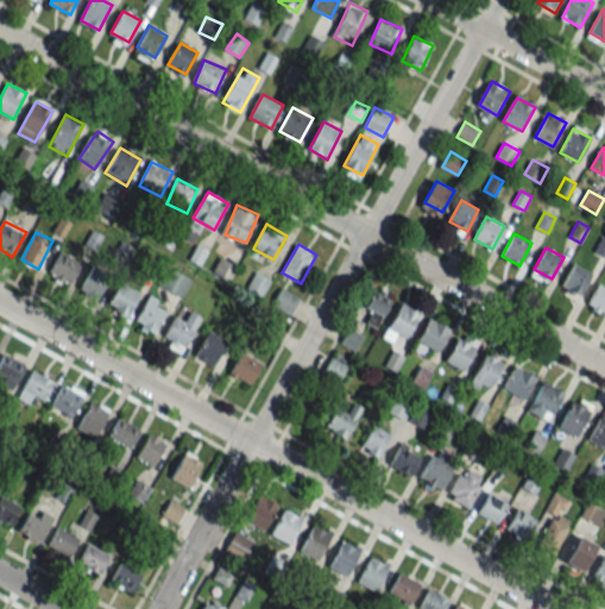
[(82,263),(62,252),(50,275),(70,286),(82,263)]
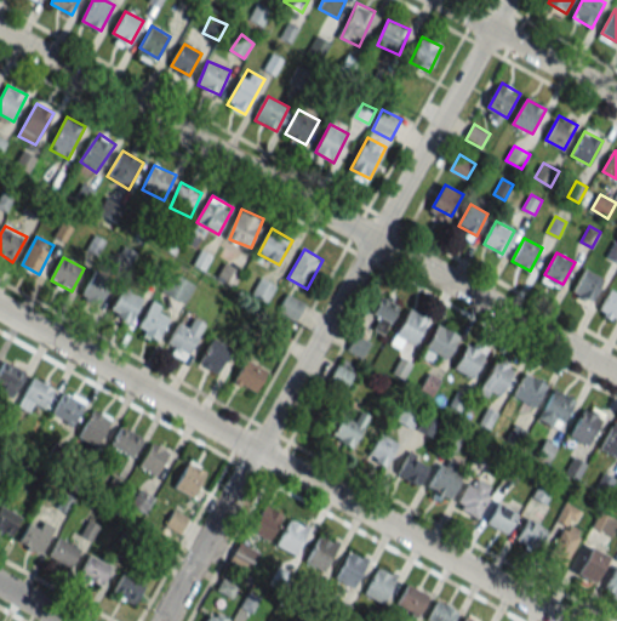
[(605,278),(593,301),(575,291),(587,268),(605,278)]
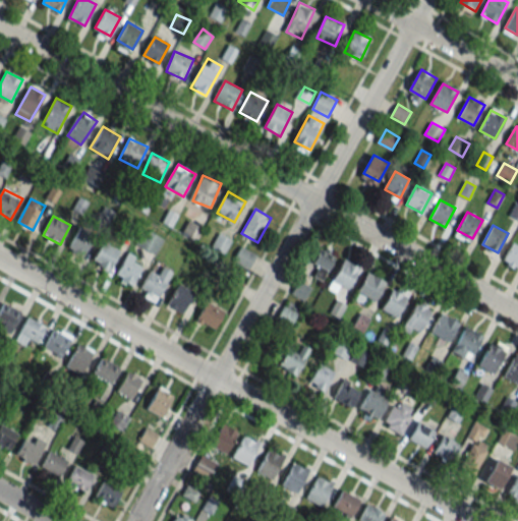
[(165,239),(146,228),(136,243),(156,255),(165,239)]
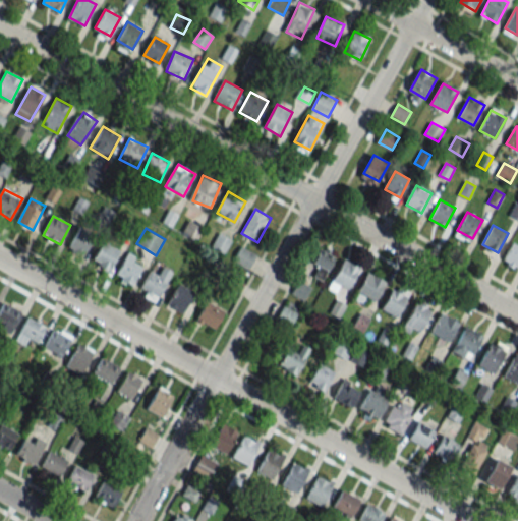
[(83,257),(94,241),(78,231),(68,247),(83,257)]
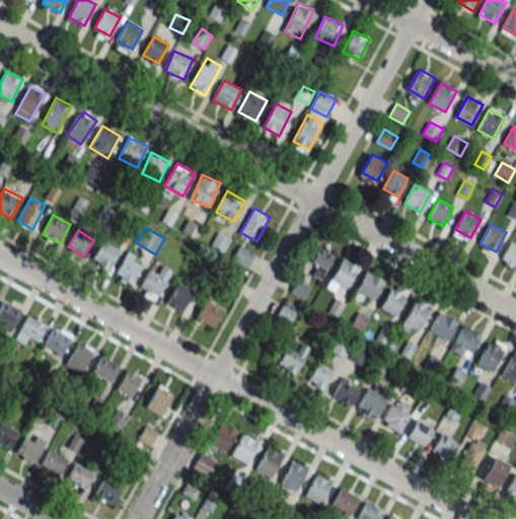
[(231,238),(219,233),(213,246),(225,251),(231,238)]
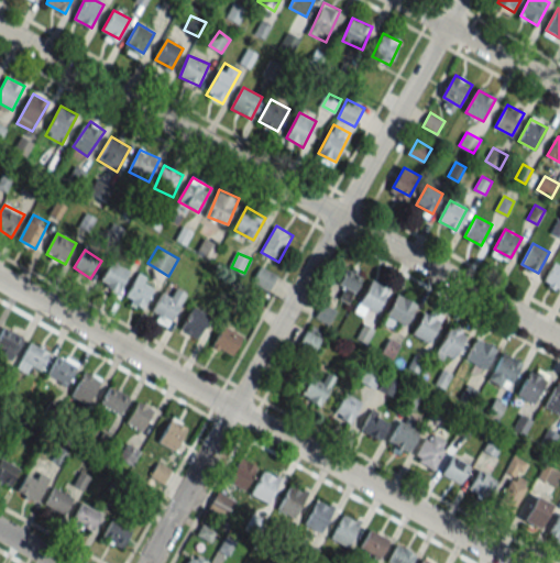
[(131,272),(113,261),(100,283),(118,294),(131,272)]
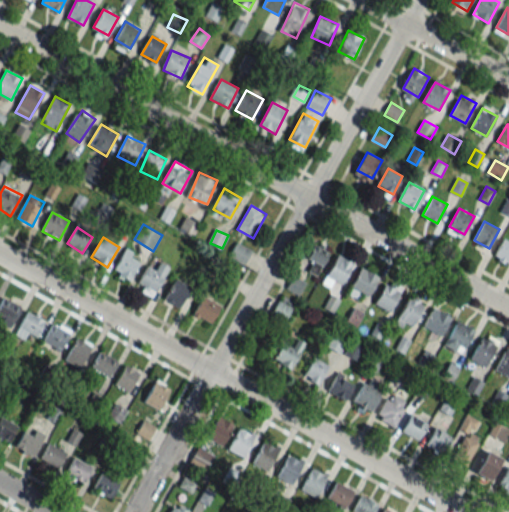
[(508,263),(495,256),(505,238),(508,240),(508,263)]
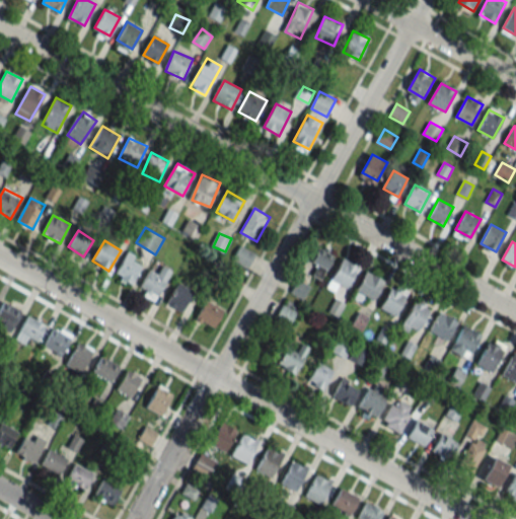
[(248,268),(256,252),(241,245),(234,261),(248,268)]
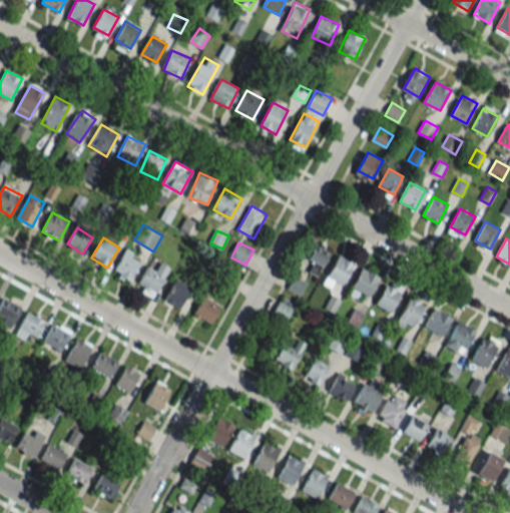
[(319,276),(332,251),(316,243),(308,260),(312,262),(308,270),(319,276)]
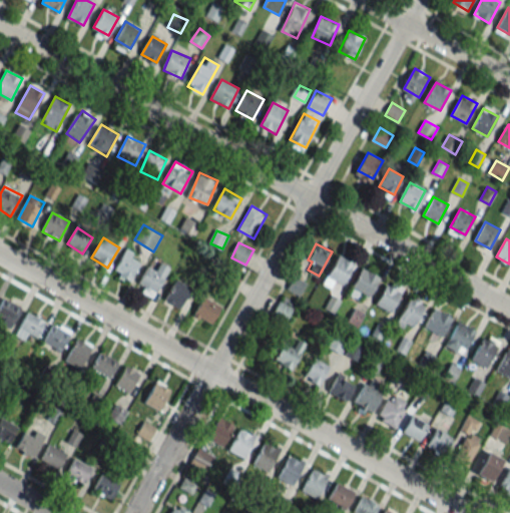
[(114,274),(131,283),(143,258),(126,248),(114,274)]
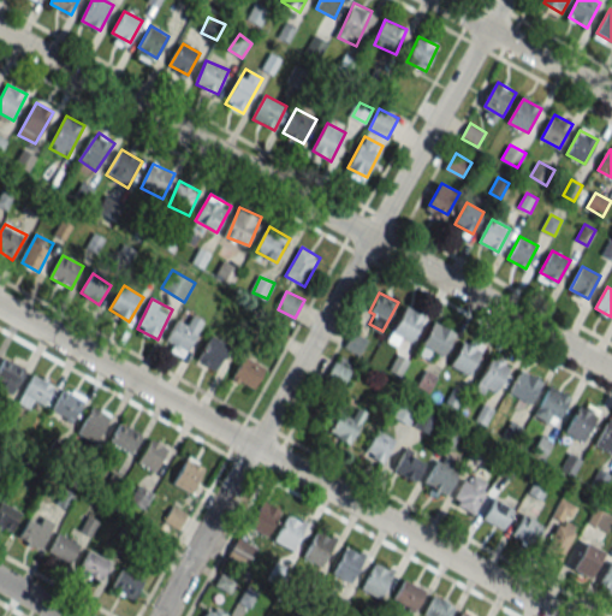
[(426,317),(408,307),(390,338),(408,349),(426,317)]
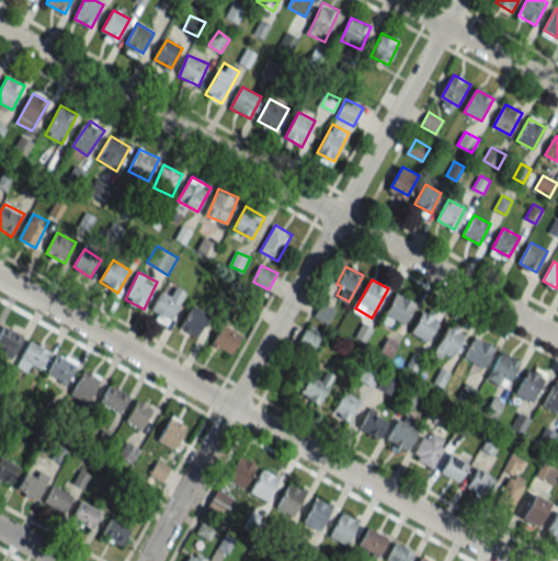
[(163,292),(150,315),(169,325),(188,293),(178,286),(172,297),(163,292)]
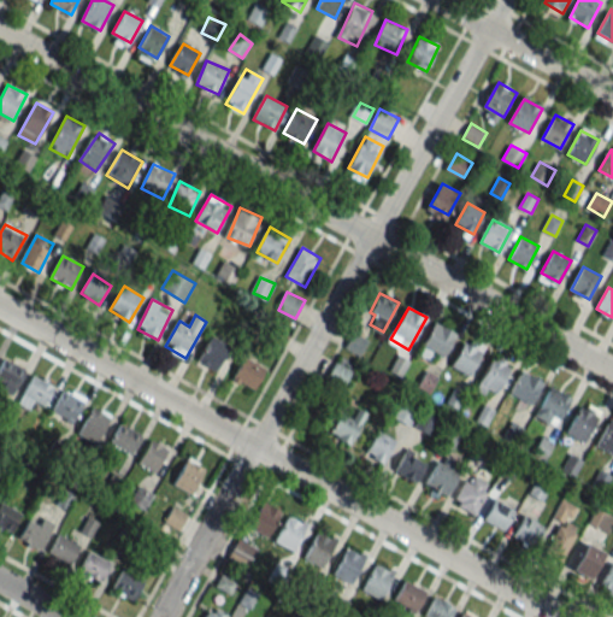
[(437,364),(458,336),(440,322),(419,350),(437,364)]
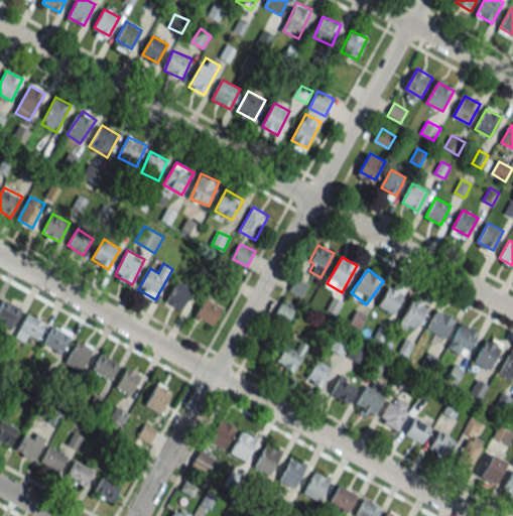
[(194,288),(177,280),(166,303),(182,311),(194,288)]
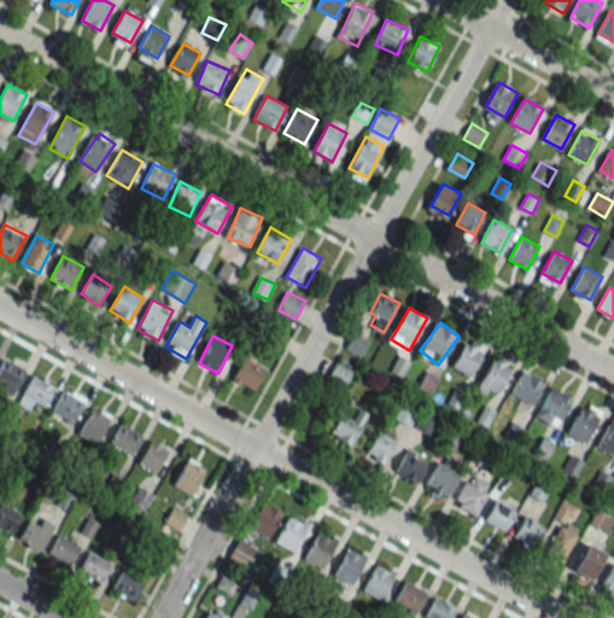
[(452,366),(471,377),(487,348),(469,338),(452,366)]
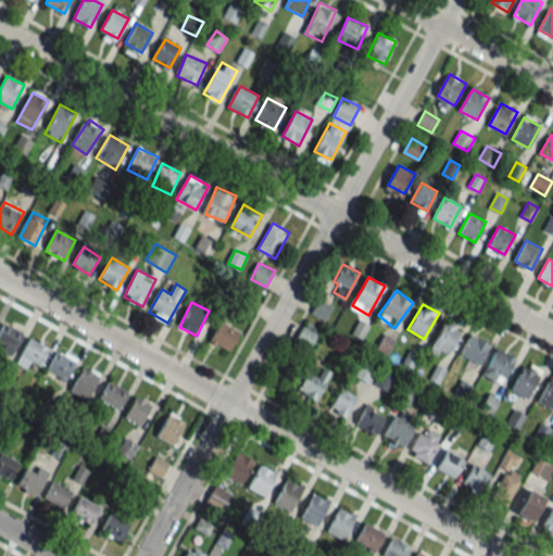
[(431,351),(448,358),(462,327),(445,319),(431,351)]
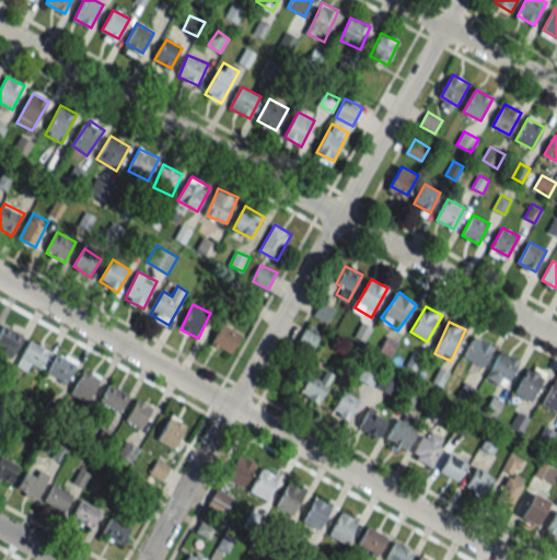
[(232,353),(242,335),(223,324),(212,343),(232,353)]
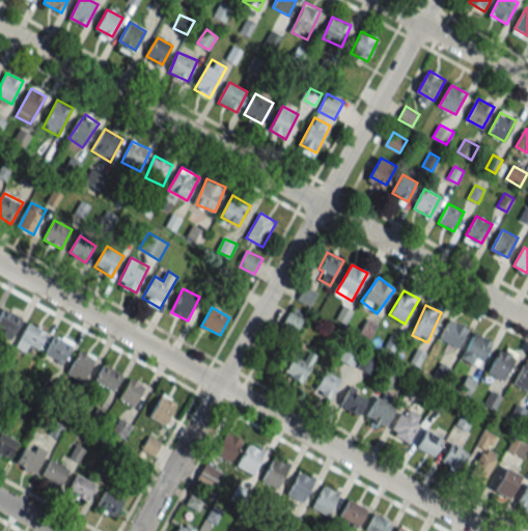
[(0,317),(0,330),(15,337),(24,317),(4,309),(0,317)]
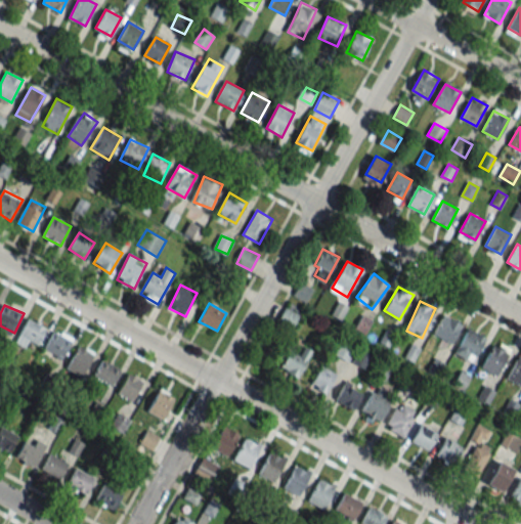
[(293,330),(301,314),(287,307),(279,321),(293,330)]
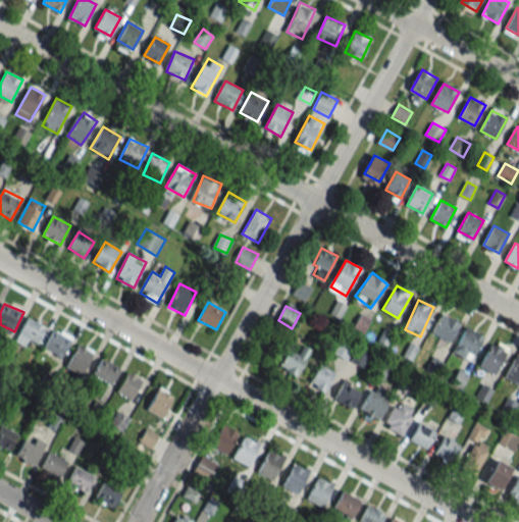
[(431,336),(449,346),(461,322),(443,313),(431,336)]
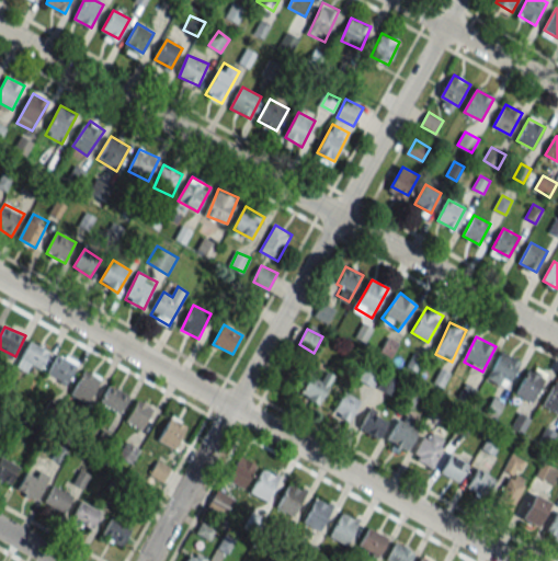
[(50,348),(31,342),(24,362),(43,369),(50,348)]
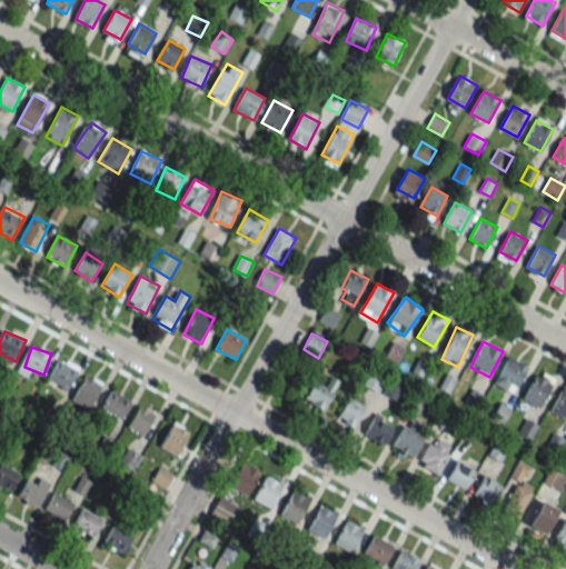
[(514,392),(528,366),(510,356),(495,382),(514,392)]
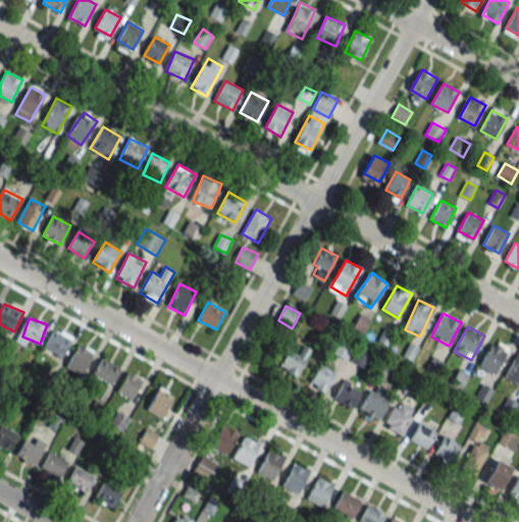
[(61,362),(73,336),(55,328),(43,354),(61,362)]
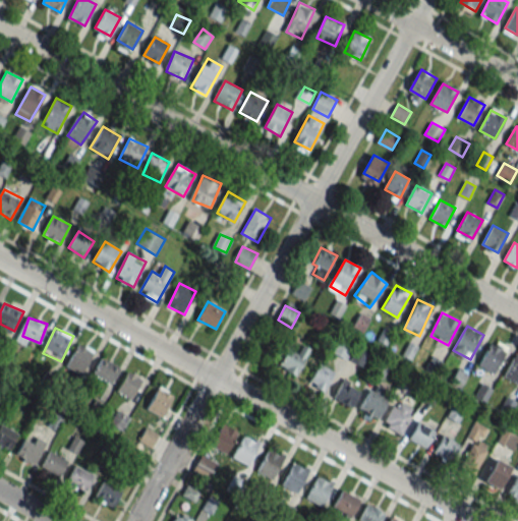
[(347,360),(355,345),(341,337),(333,352),(347,360)]
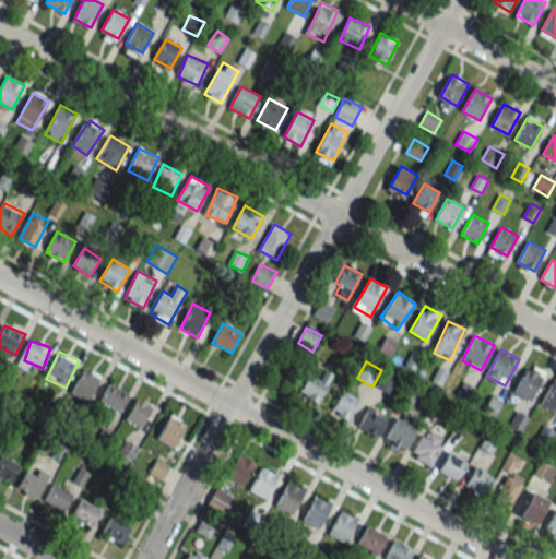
[(72,393),(89,401),(102,376),(86,367),(72,393)]
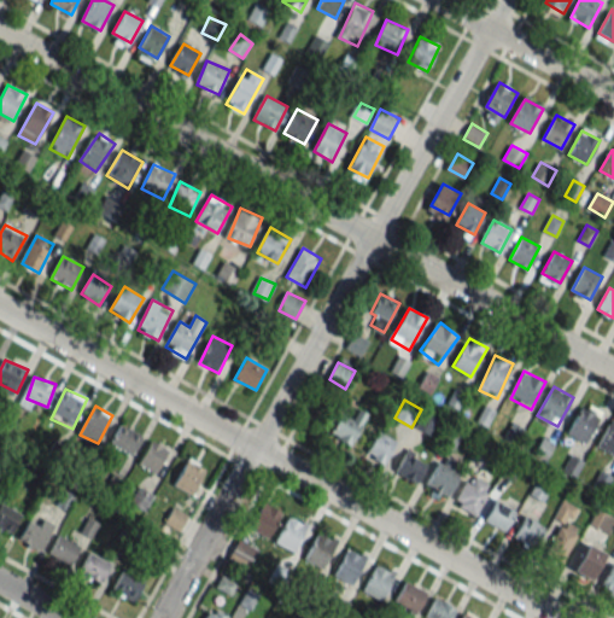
[(568,433),(586,443),(601,415),(583,406),(568,433)]
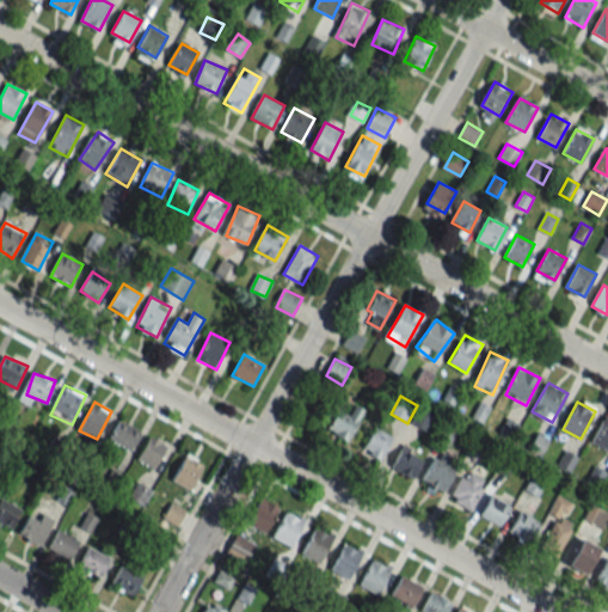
[(339,409),(327,430),(349,441),(366,410),(357,405),(351,415),(339,409)]
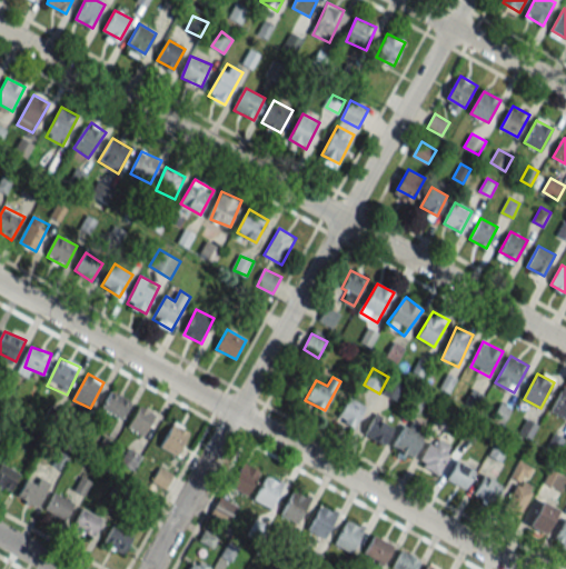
[(395,399),(403,388),(394,380),(385,392),(395,399)]
